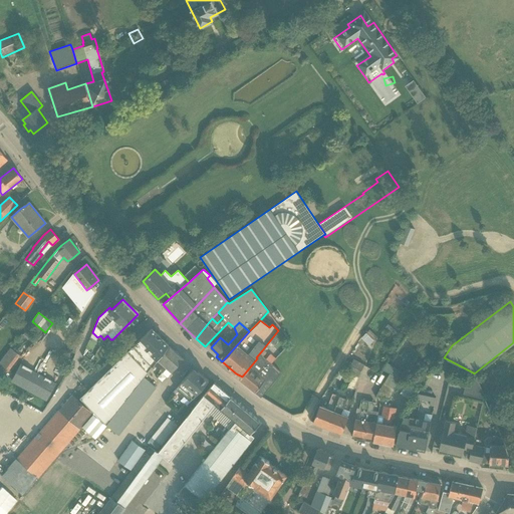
[(388,324),(383,329),(392,336),(397,330),(388,324)]
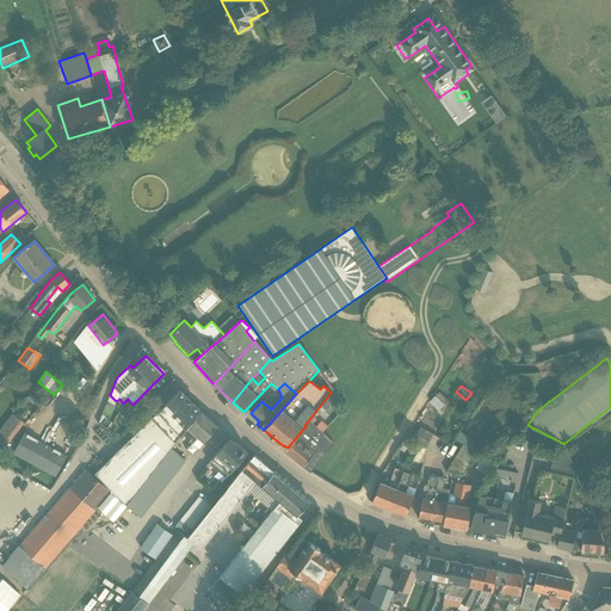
[(110,489),(125,506),(183,434),(201,411),(180,390),(94,474),(110,489)]
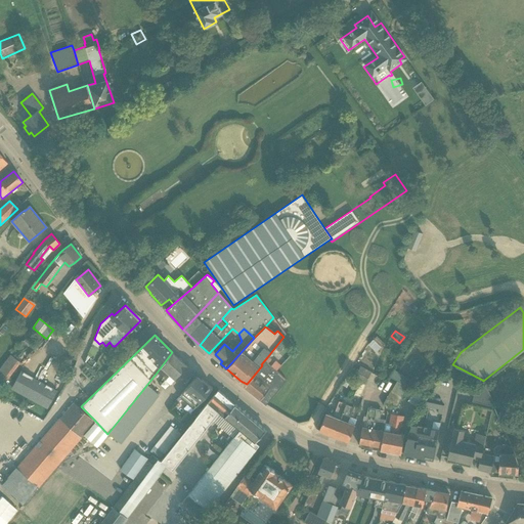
[(29,347),(33,342),(27,337),(23,342),(29,347)]
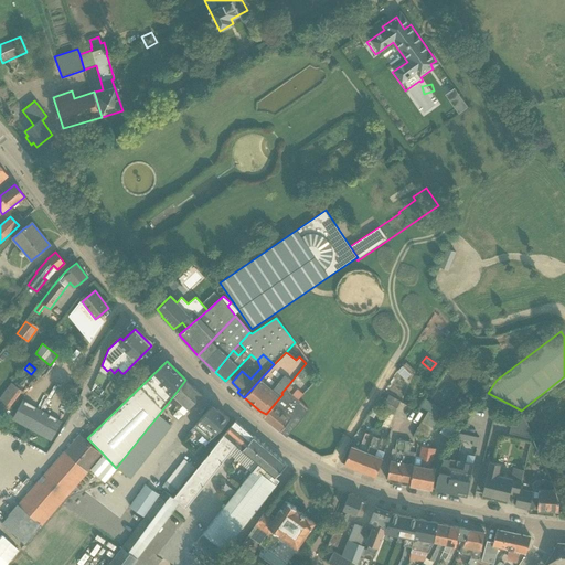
[(402,368),(411,375),(414,371),(406,363),(402,368)]
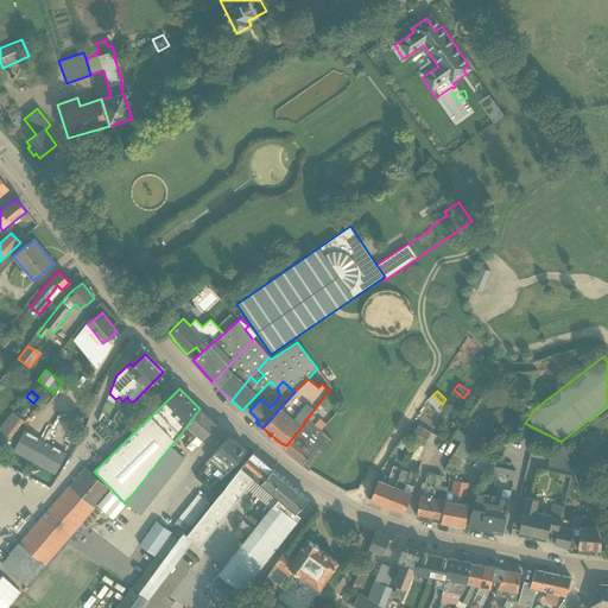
[(507,394),(502,400),(511,407),(515,401),(507,394)]
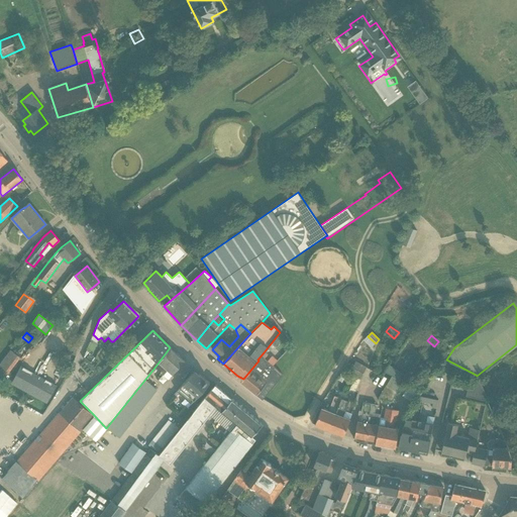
[(65,367),(39,348),(29,363),(56,380),(65,367)]
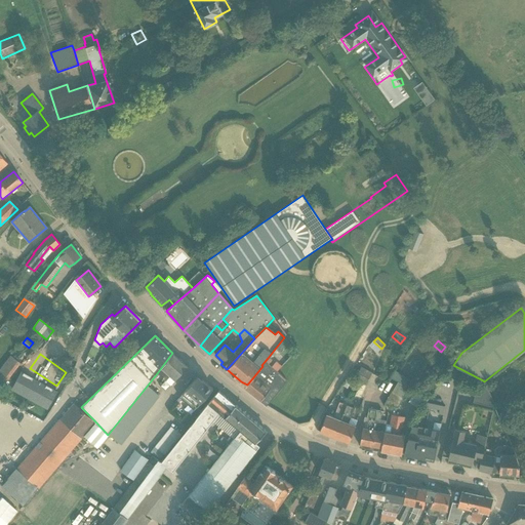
[(188,366),(173,354),(157,373),(170,386),(188,366)]
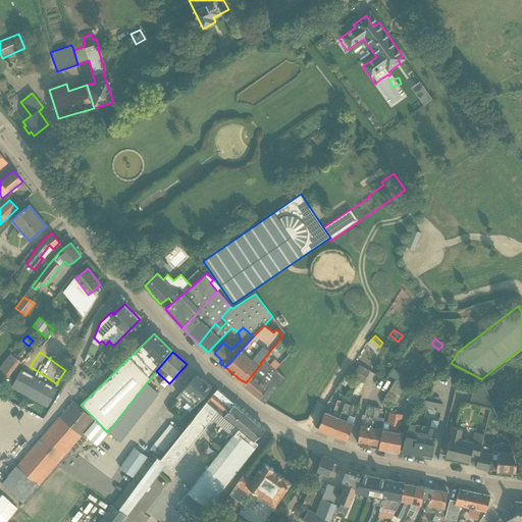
[(19,360),(10,353),(0,366),(0,379),(2,381),(19,360)]
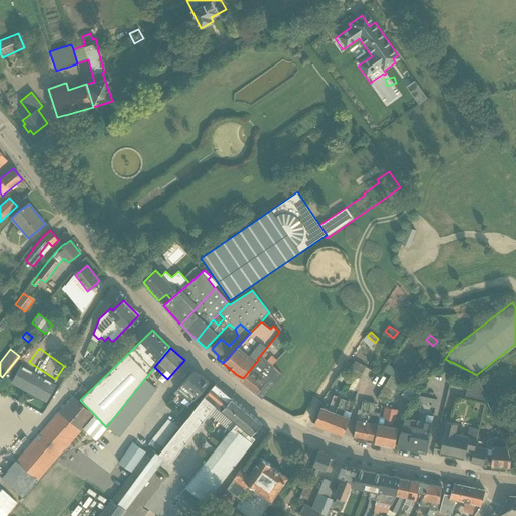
[(258,360),(243,378),(240,382),(256,395),(263,399),(282,376),(270,366),(276,360),(271,355),(266,361),(263,358),(267,354),(263,352),(257,359),(258,360)]
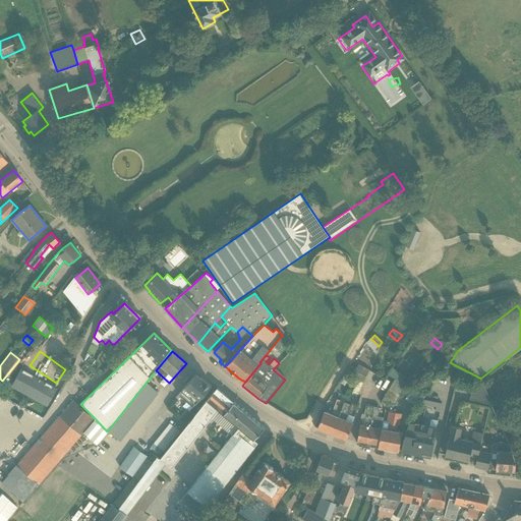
[(355,370),(366,375),(369,370),(358,364),(355,370)]
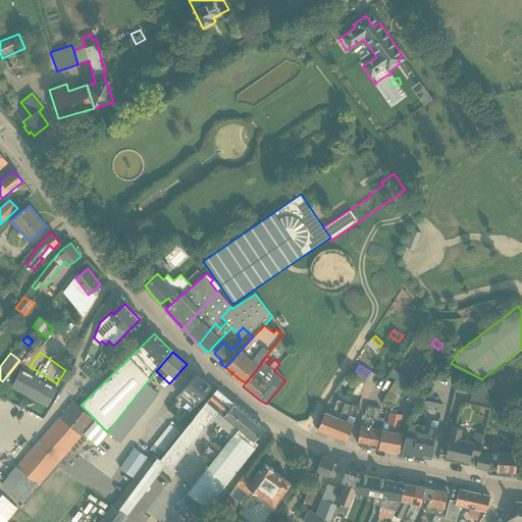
[(345,386),(355,370),(351,367),(340,383),(345,386)]
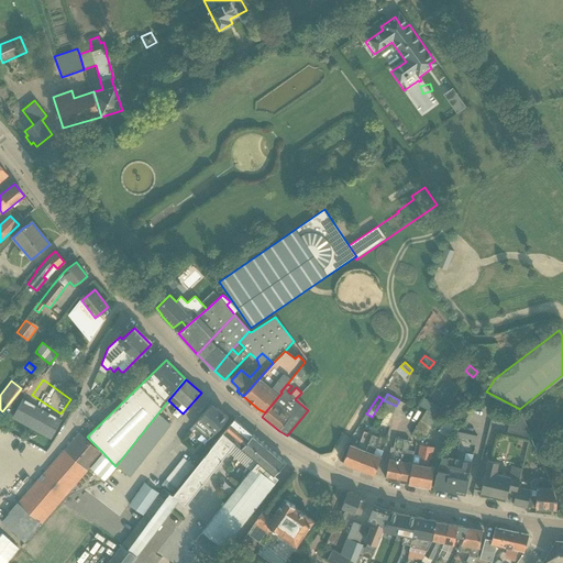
[(62,420),(23,398),(12,418),(51,440),(62,420)]
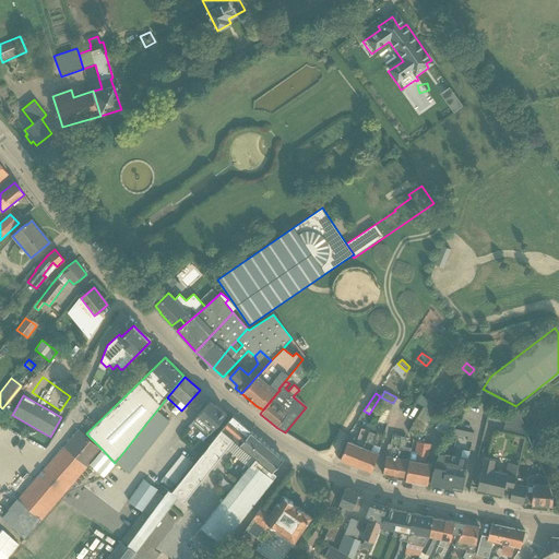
[(378,421),(383,424),(389,411),(393,403),(381,397),(378,404),(383,407),(378,421)]
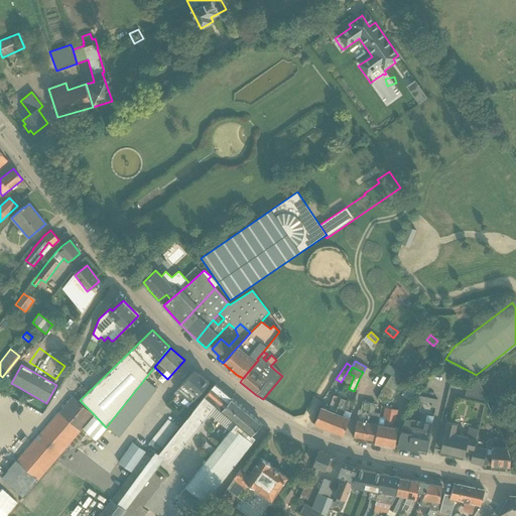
[(209,382),(195,369),(175,391),(190,403),(209,382)]
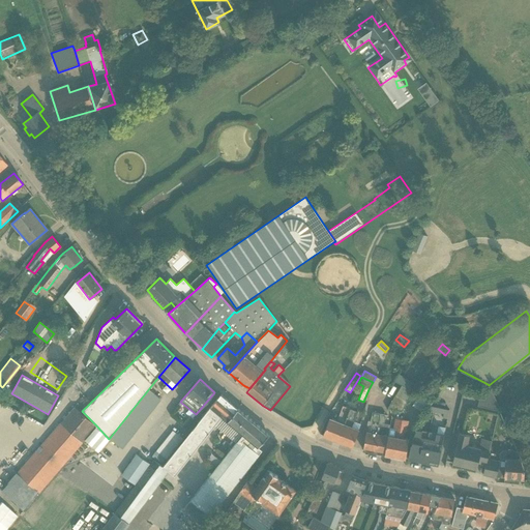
[(139,422),(144,427),(166,400),(160,395),(163,392),(152,385),(121,424),(131,433),(139,422)]
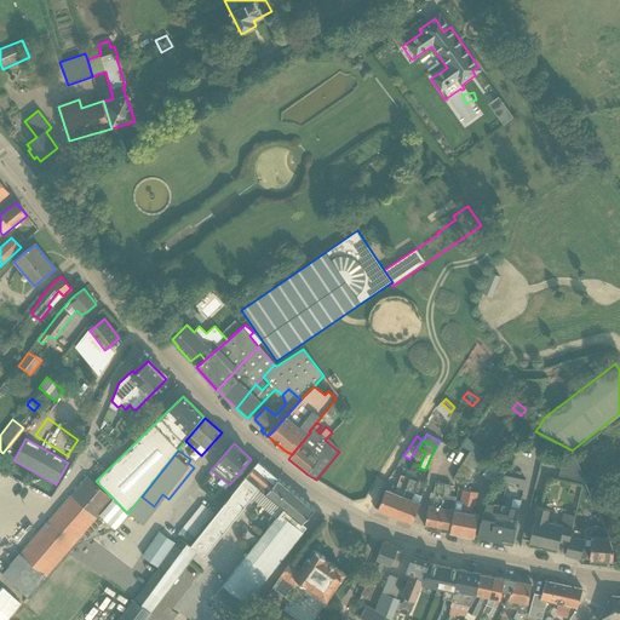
[(464,461),(476,469),(482,459),(470,452),(464,461)]
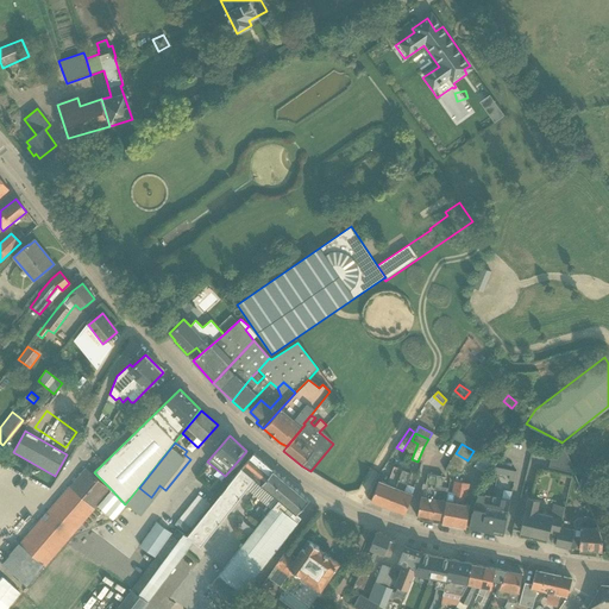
[(548,466),(575,472),(564,449),(553,446),(548,466)]
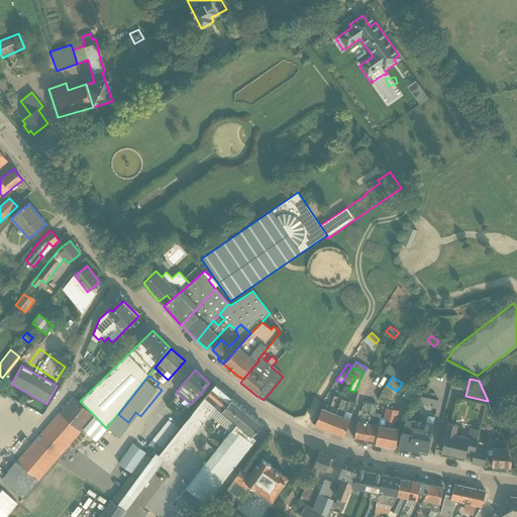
[(214,420),(232,399),(215,385),(157,453),(165,460),(171,464),(209,415),(214,420)]
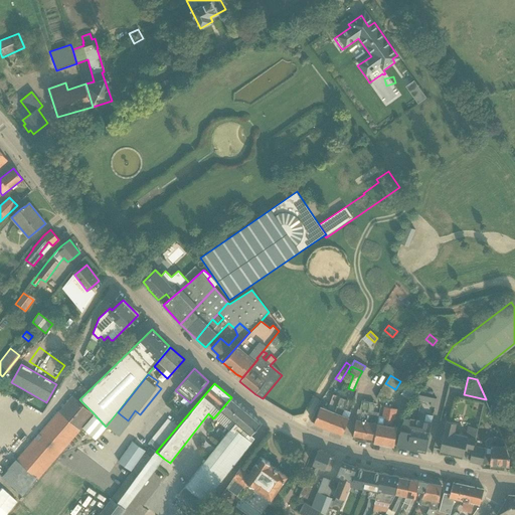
[(376,397),(389,399),(395,389),(385,383),(384,383),(376,397)]
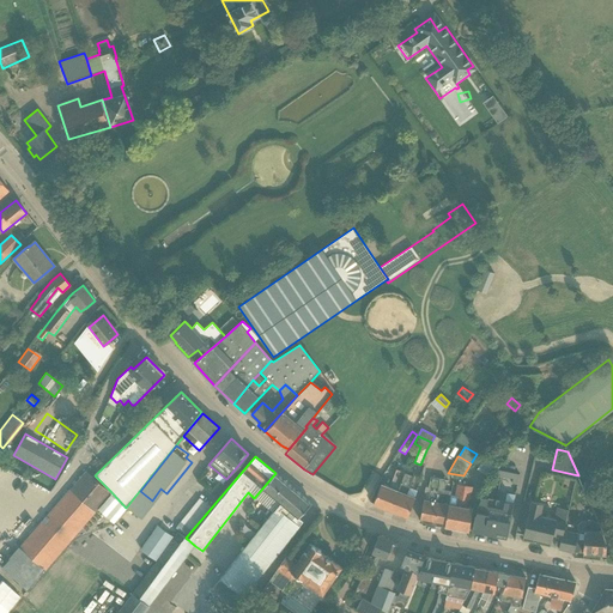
[(477,469),(491,479),(495,474),(498,469),(501,466),(486,456),(477,469)]
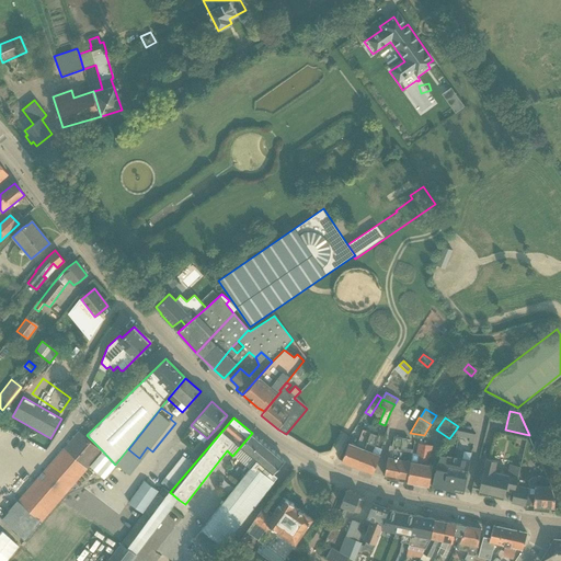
[(370,433),(375,434),(377,428),(369,425),(366,432),(363,430),(356,445),(348,442),(341,461),(355,467),(370,433)]
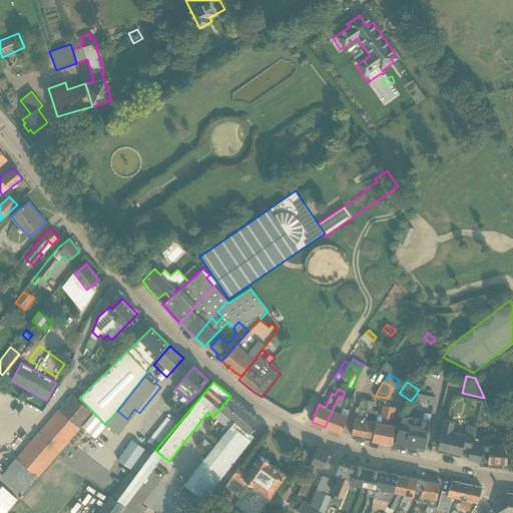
[(417,393),(414,397),(429,401),(428,404),(432,405),(434,397),(417,393)]
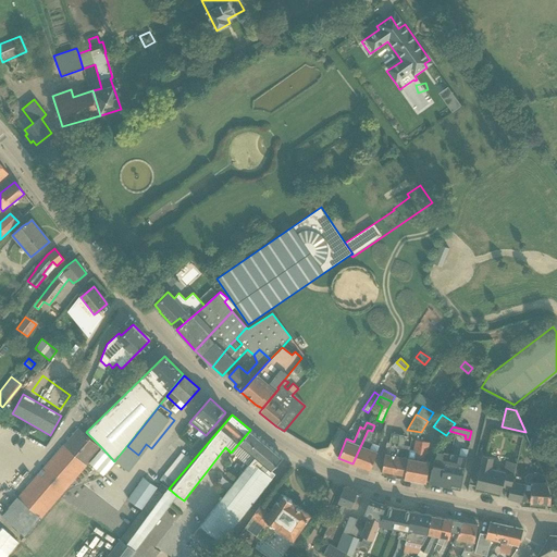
[(100,446),(78,428),(17,498),(41,518),(89,463),(103,475),(114,461),(100,446)]
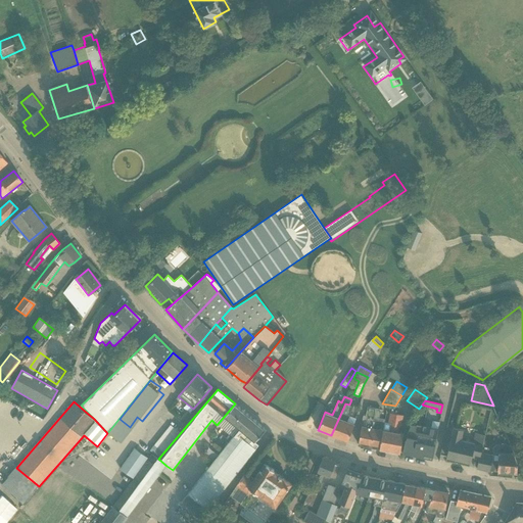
[(240,430),(251,418),(235,403),(217,425),(233,437),(239,429),(240,430)]
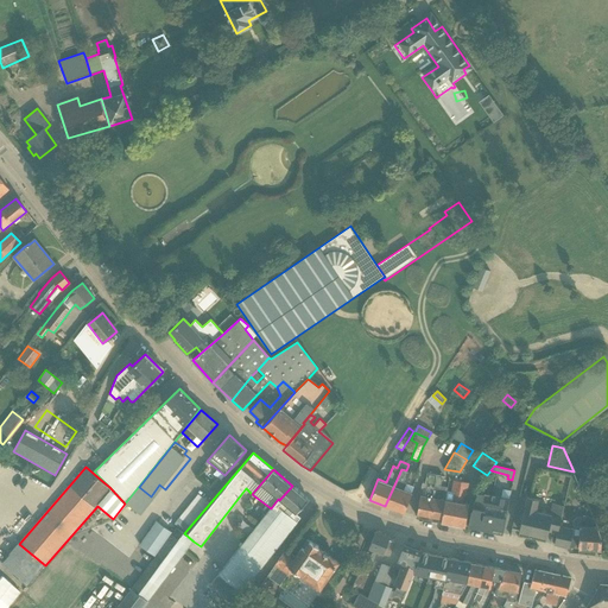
[(401,469),(385,506),(404,513),(411,493),(404,489),(410,473),(406,470),(401,469)]
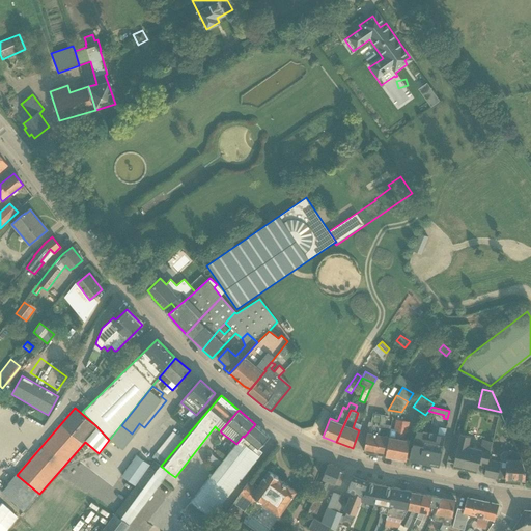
[(363,452),(385,455),(390,429),(391,425),(385,424),(386,416),(372,413),(371,422),(373,423),(371,432),(367,432),(363,452)]
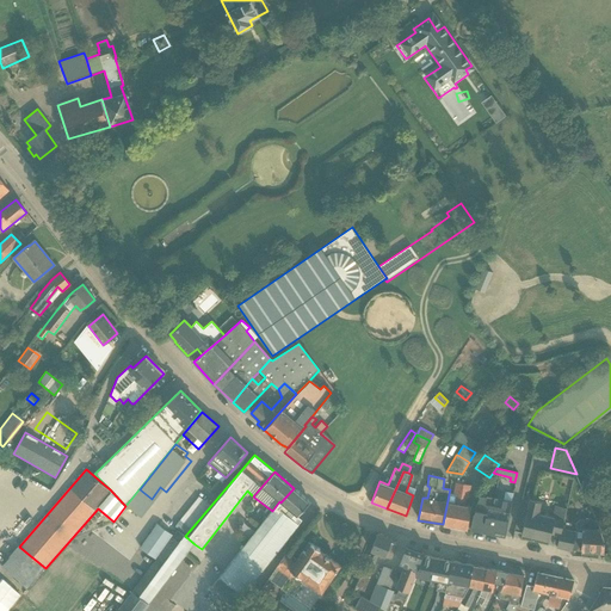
[(443,524),(456,526),(463,485),(455,482),(454,495),(449,494),(443,524)]
